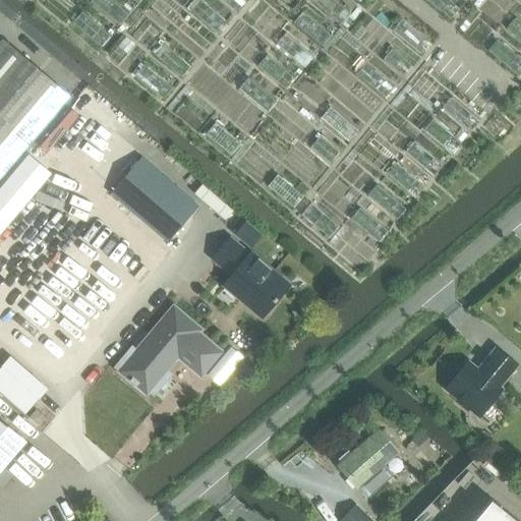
[(110,0),(92,0),(91,1),(119,25),(128,15),(110,0)]
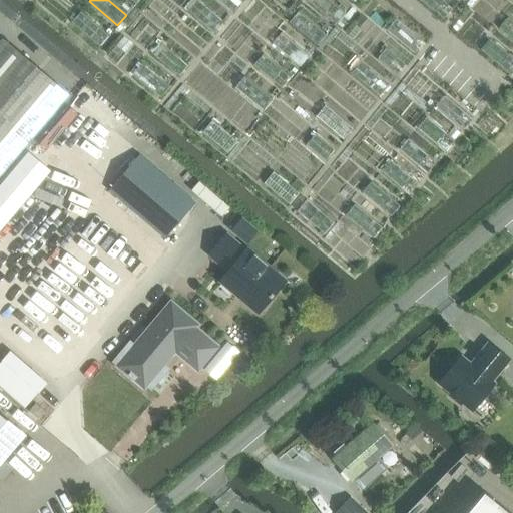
[(195,0),(187,10),(215,33),(223,23),(195,0)]
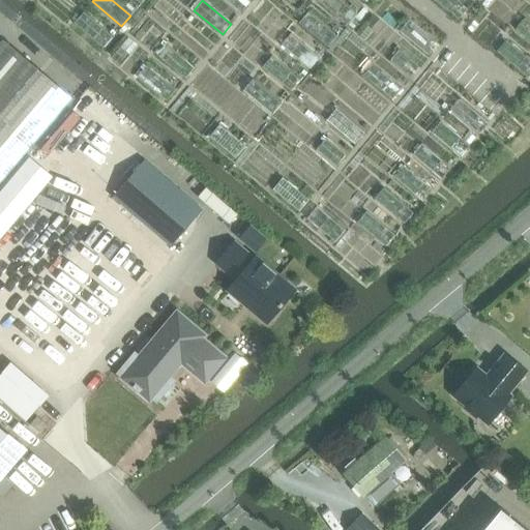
[(247,0),(226,0),(241,12),(249,2),(247,0)]
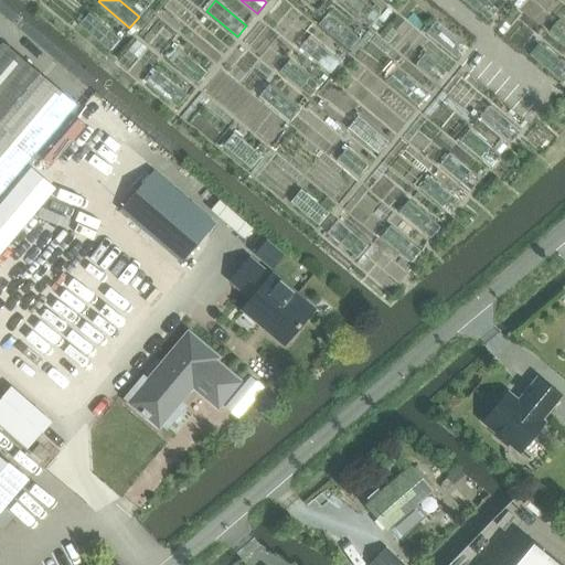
[(360,0),(339,0),(371,27),(380,16),(360,0)]
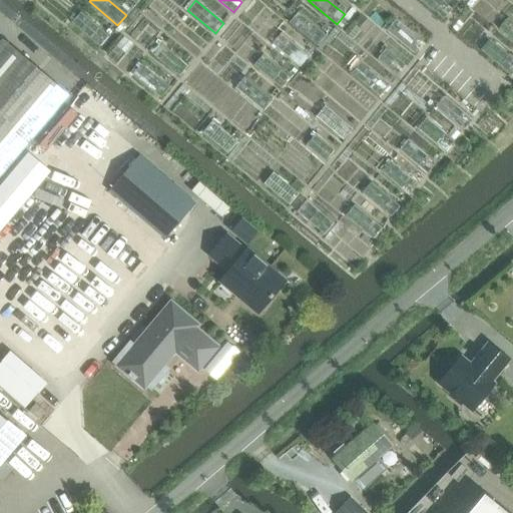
[(441,0),(421,0),(444,18),(452,9),(441,0)]
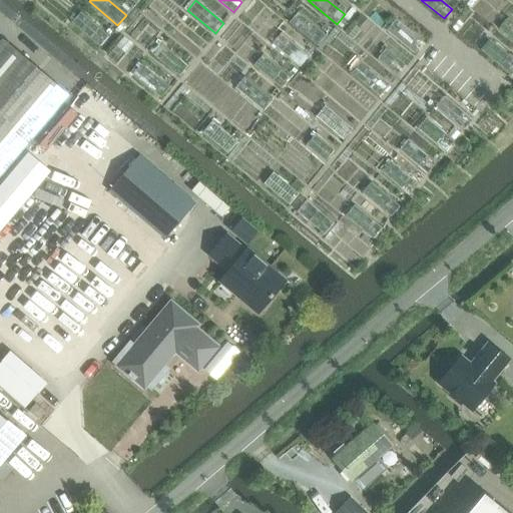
[(80,12),(71,22),(99,46),(108,36),(80,12)]
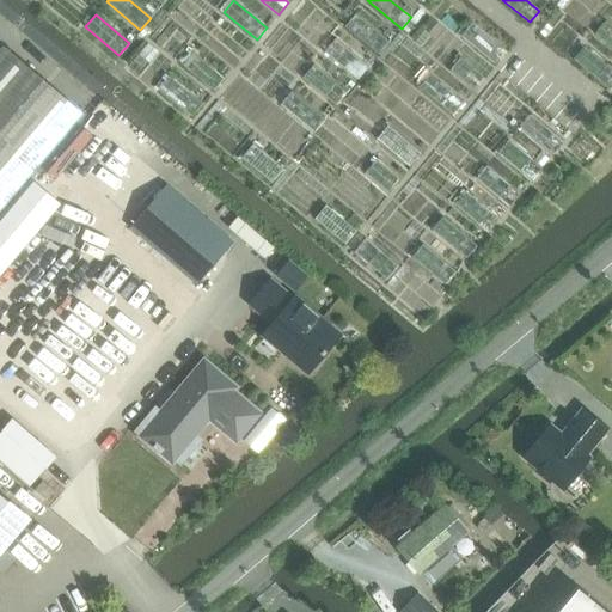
[(355,14),(346,26),(379,54),(389,43),(355,14)]
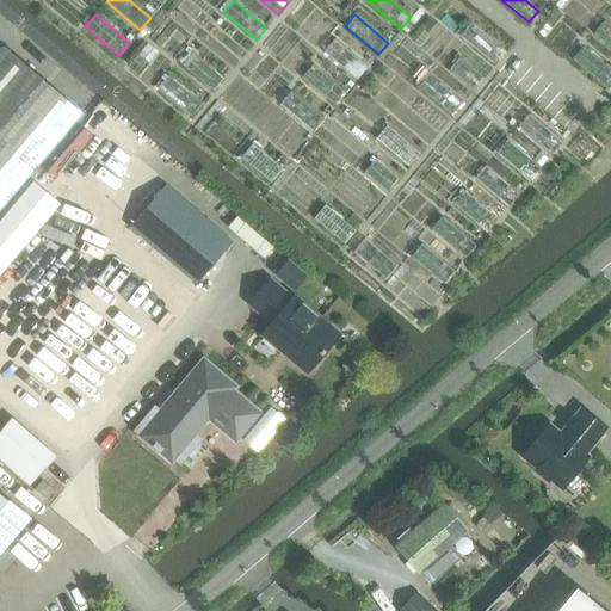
[(470,23),(460,36),(493,65),(504,51),(470,23)]
